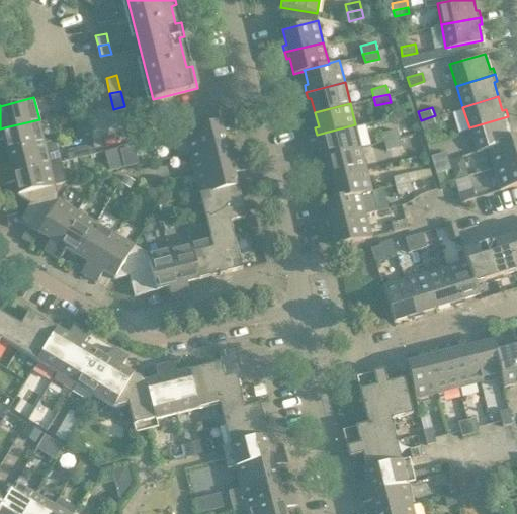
[(183,129),(189,151),(227,142),(224,130),(236,126),(231,108),(218,111),(220,119),(183,129)]
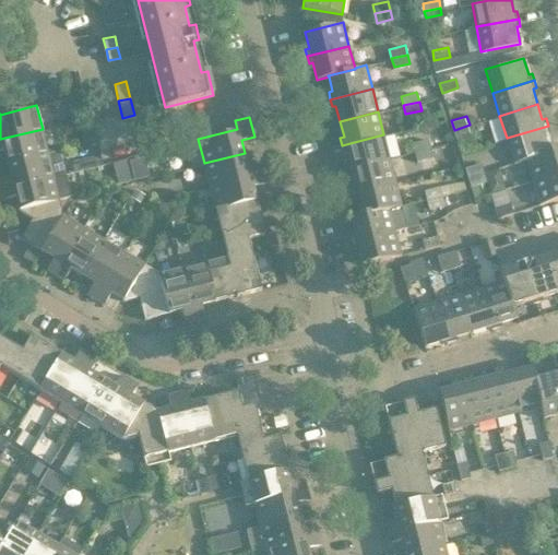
[(470,125),(454,130),(456,139),(472,134),(470,125)]
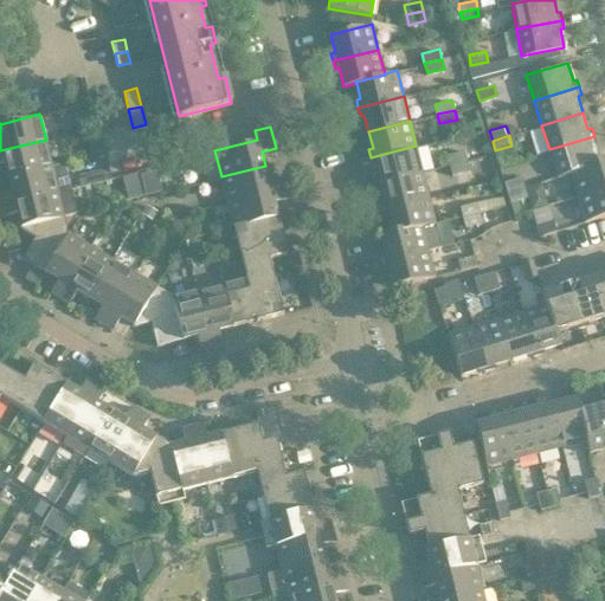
[(594,136),(549,149),(558,175),(570,172),(570,170),(598,161),(597,160),(593,144),(597,143),(594,136)]
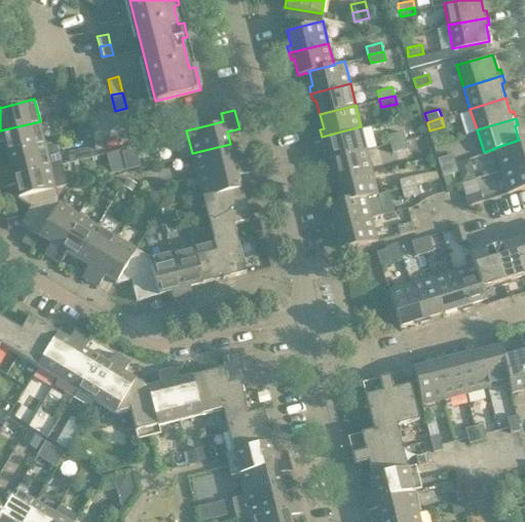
[(45,143),(40,121),(0,131),(0,140),(3,140),(6,152),(45,143)]
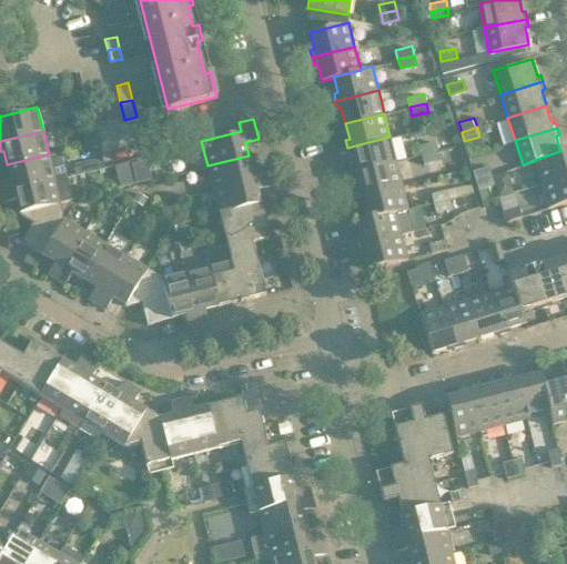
[(390,137),(347,148),(350,154),(353,154),(357,170),(396,160),(390,137)]
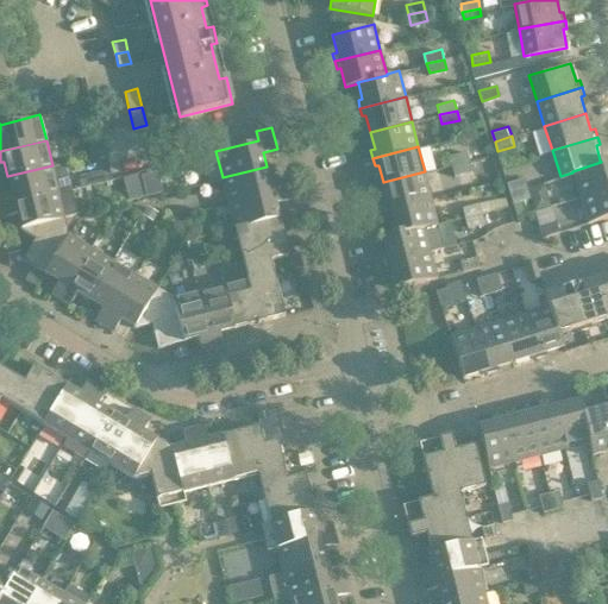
[(450,155),(452,164),(469,161),(467,150),(450,155)]
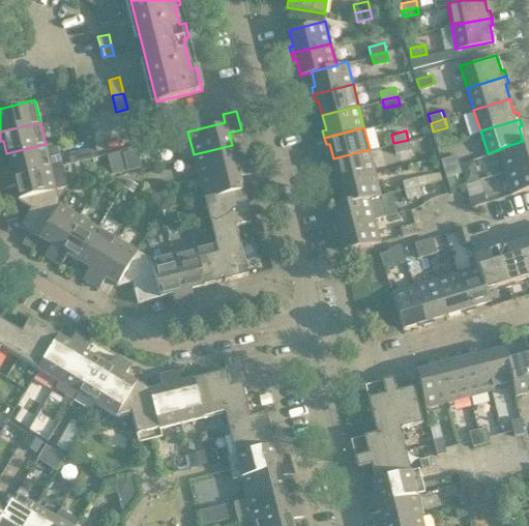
[(528,137),(522,140),(523,141),(498,149),(498,150),(504,170),(528,162),(528,137)]
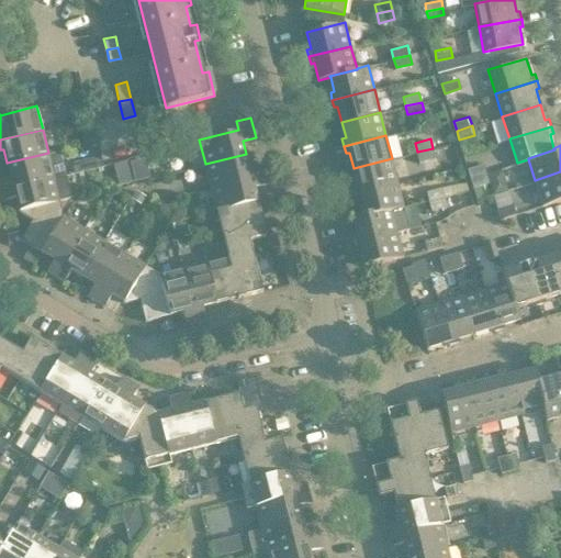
[(433,148),(417,152),(419,162),(435,157),(433,148)]
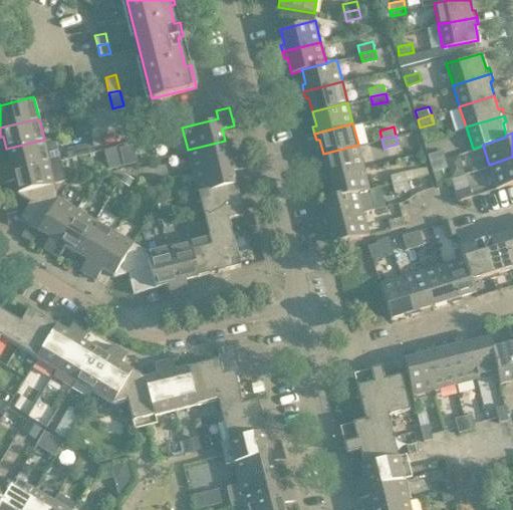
[(55,137),(44,140),(6,149),(10,162),(0,163),(0,172),(0,173),(49,161),(60,158),(55,137)]
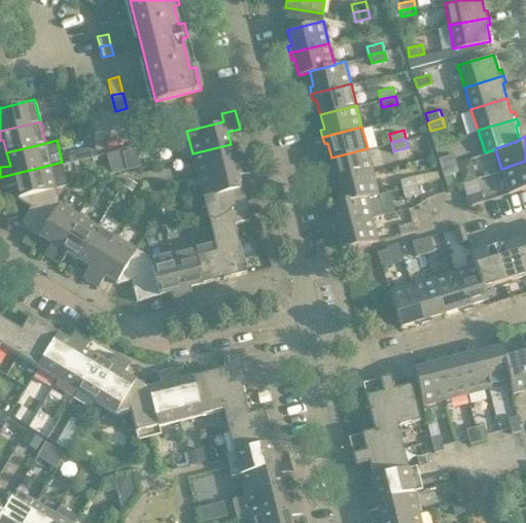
[(108,150),(113,169),(142,161),(138,143),(108,150)]
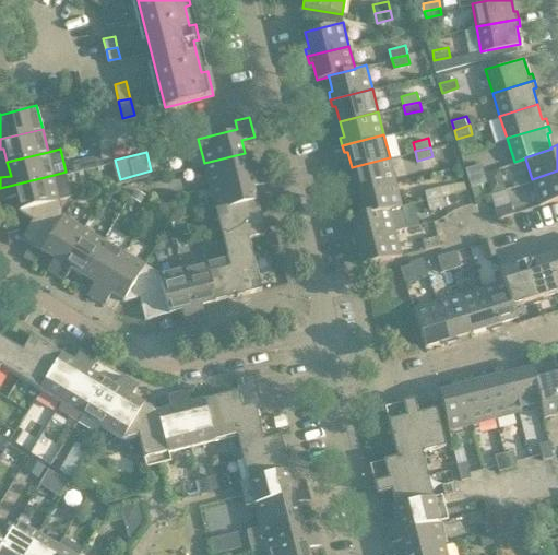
[(72,160),(75,169),(97,164),(95,153),(72,160)]
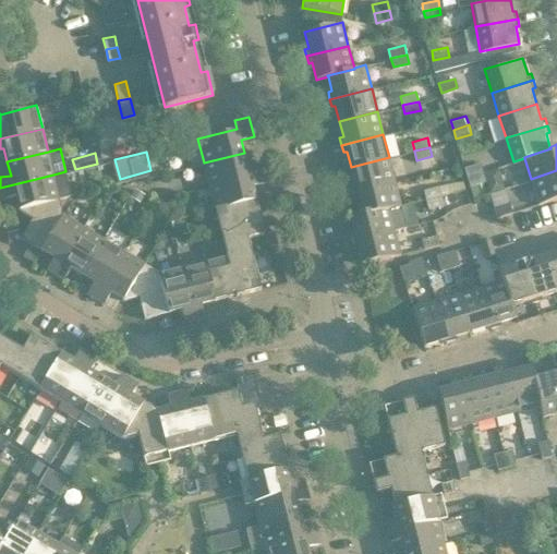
[(244,153),(204,163),(209,185),(263,172),(261,163),(247,166),(244,153)]
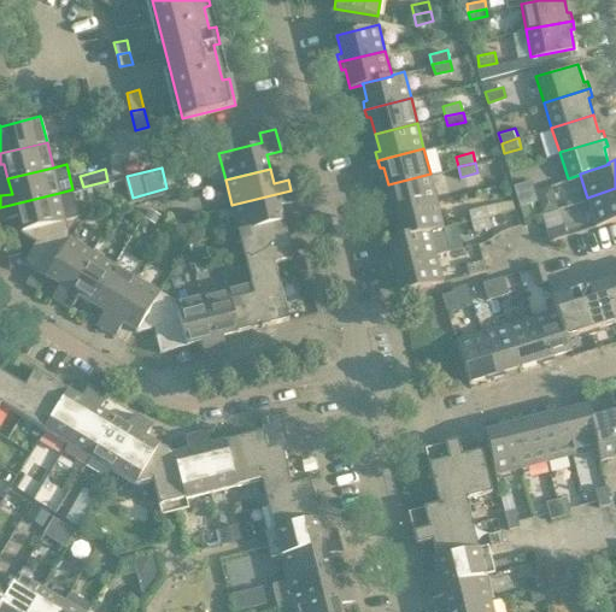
[(430,174),(388,184),(392,201),(388,202),(391,211),(436,199),(430,174)]
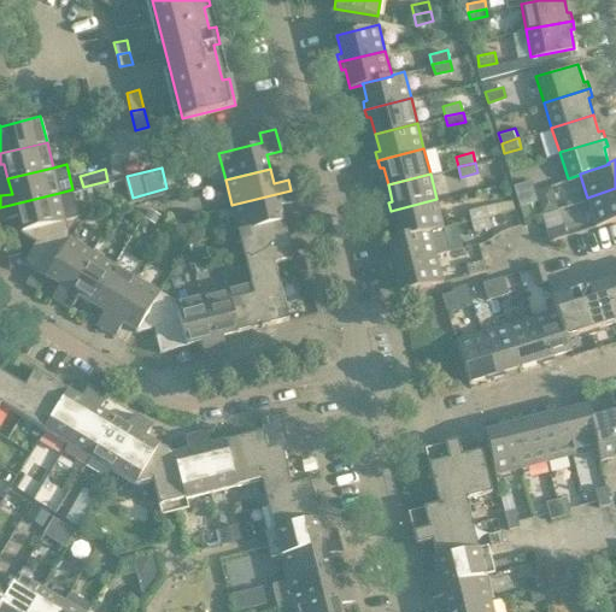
[(514,184),(517,194),(534,189),(531,178),(514,184)]
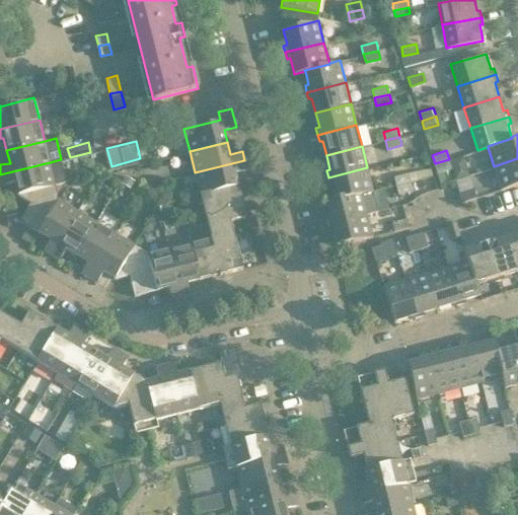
[(517,158),(494,166),(501,189),(517,182),(517,158)]
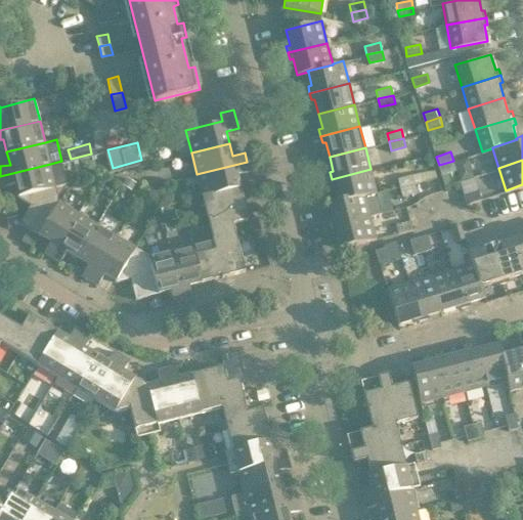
[(453,161),(439,165),(441,173),(455,169),(453,161)]
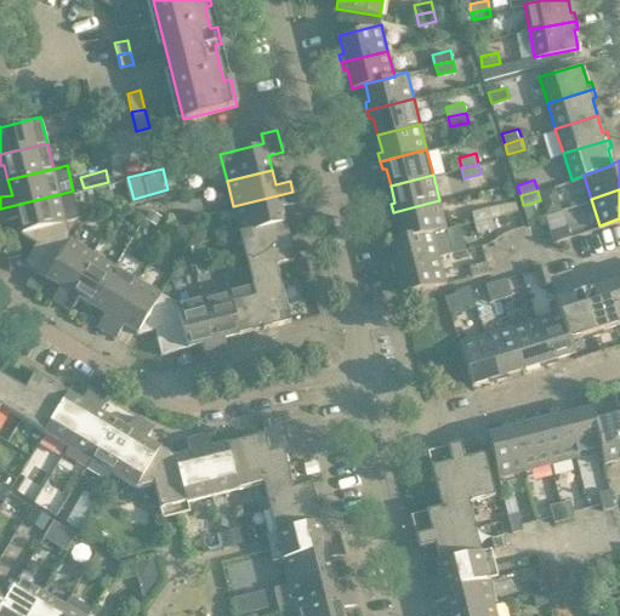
[(293,192),(233,206),(239,232),(279,222),(279,221),(284,220),(280,205),(295,201),(293,192)]
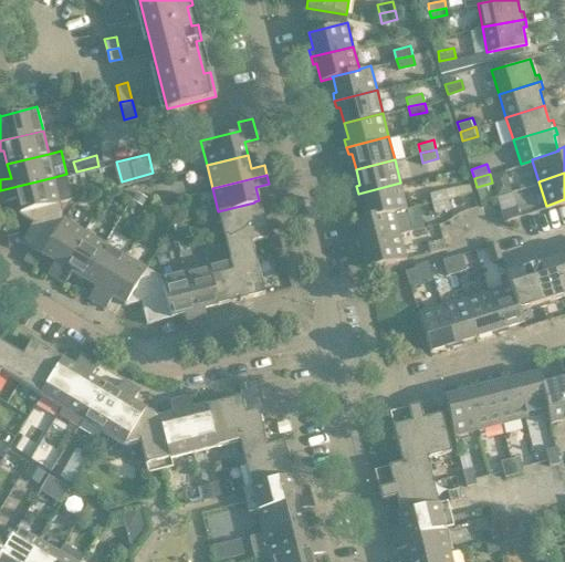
[(54,177),(0,190),(2,200),(16,197),(19,211),(60,200),(54,177)]
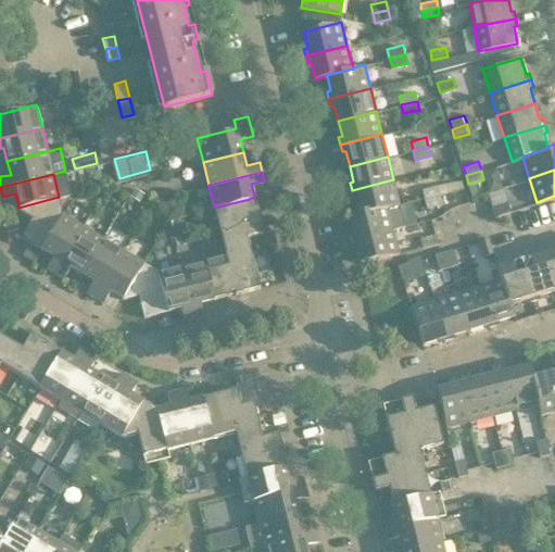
[(393,179),(352,190),(353,198),(357,197),(361,211),(361,212),(387,205),(388,207),(400,203),(393,179)]
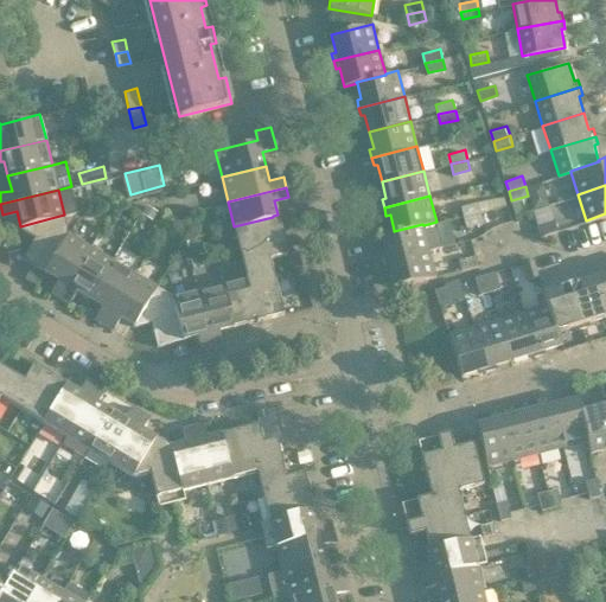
[(461,205),(464,216),(480,211),(478,202),(461,205)]
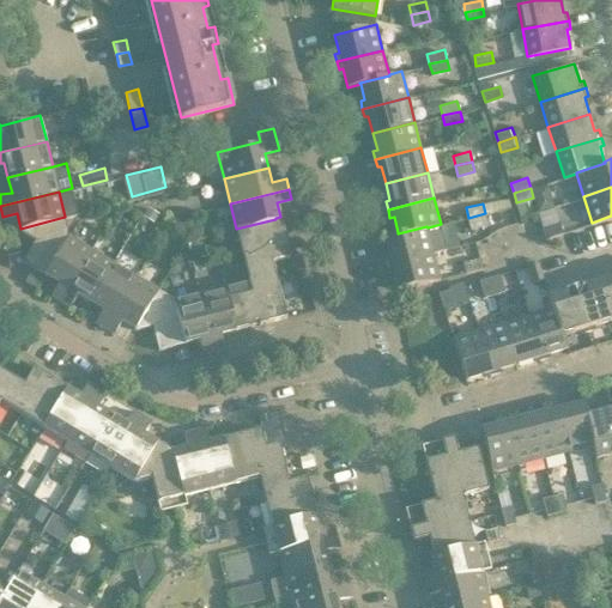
[(485,213),(468,218),(471,228),(488,223),(485,213)]
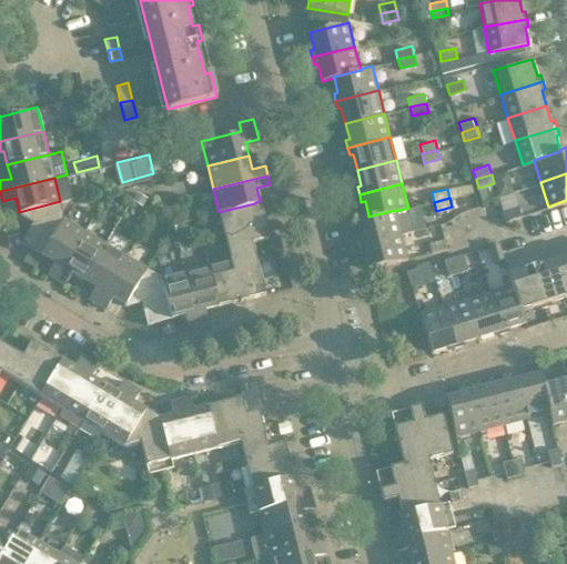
[(60,201),(19,212),(19,213),(32,221),(21,241),(42,254),(46,250),(64,218),(60,201)]
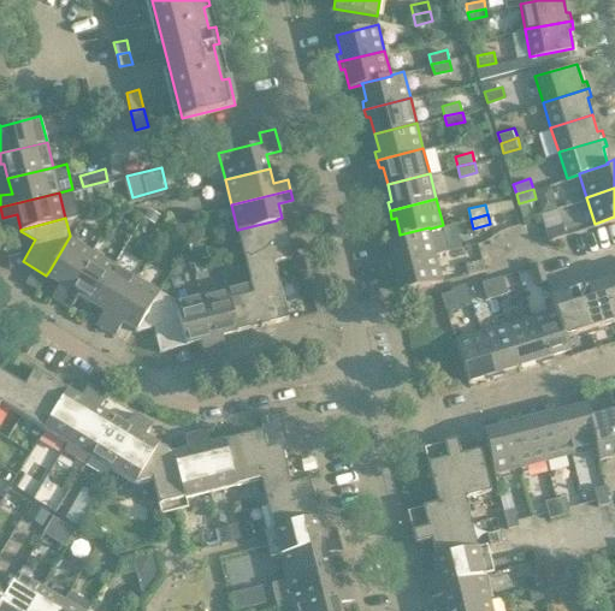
[(277,220),(237,230),(250,279),(250,280),(277,273),(275,261),(291,256),(282,218),(277,219),(277,220)]
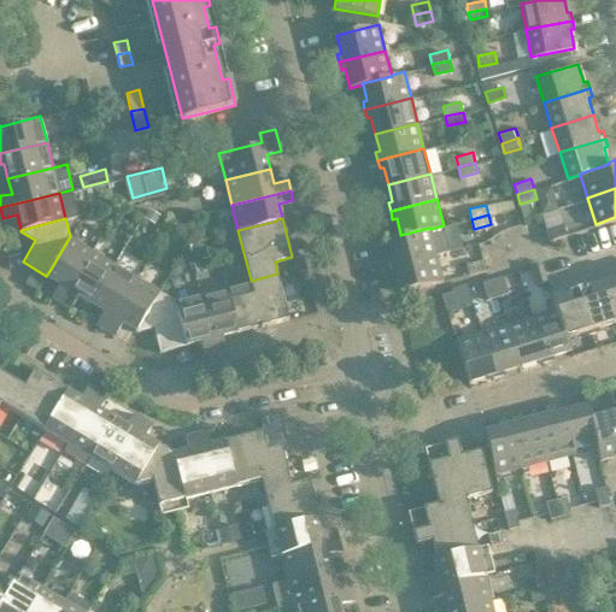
[(546,229),(549,239),(565,234),(563,223),(546,229)]
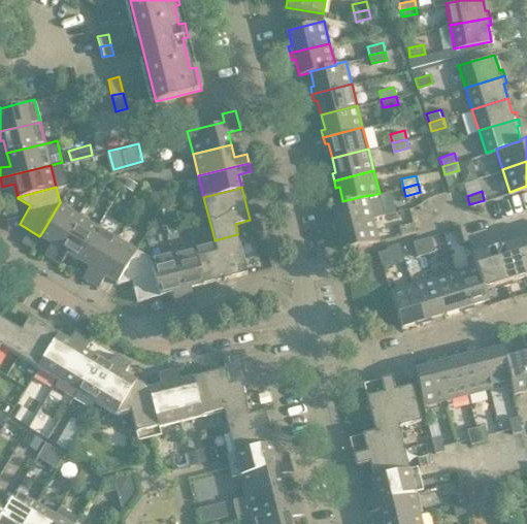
[(332,220),(333,227),(373,217),(368,196),(367,195),(342,201),(342,200),(331,203),(335,219),(332,220)]
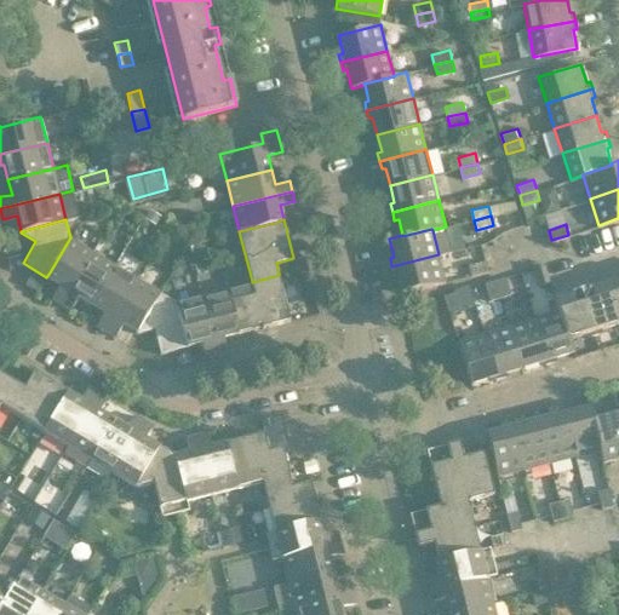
[(62,303),(92,251),(70,237),(50,272),(46,277),(59,285),(52,297),(62,303)]
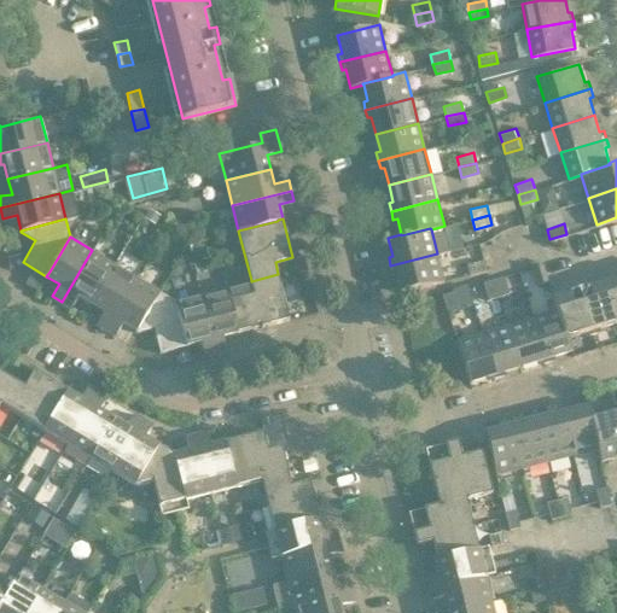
[(92,250),(62,302),(70,308),(79,296),(91,303),(115,263),(92,250)]
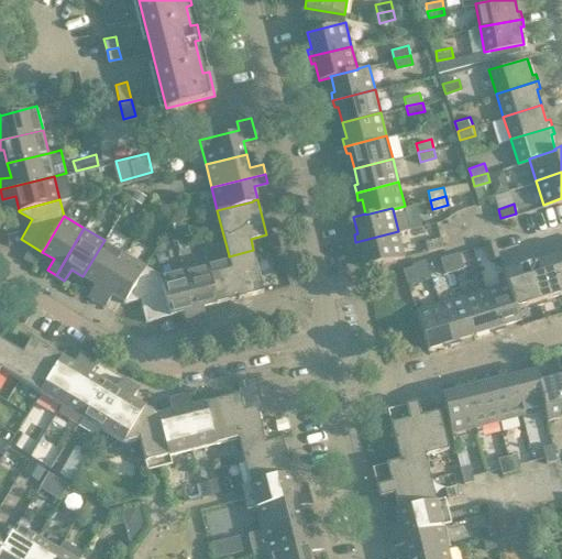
[(398,231),(355,242),(357,250),(361,249),(365,265),(404,255),(398,231)]
